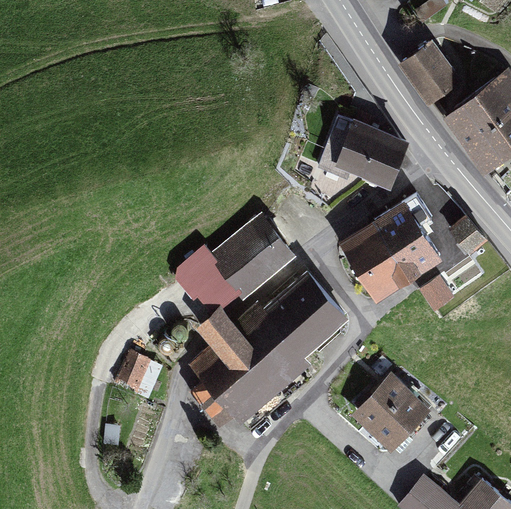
[(475,0),(495,16),(507,0),(475,0)]
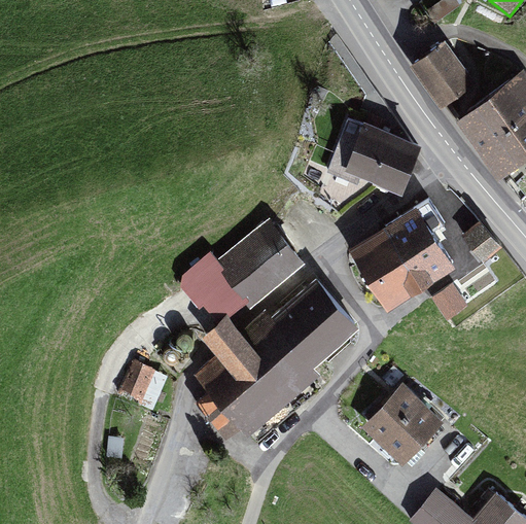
[(442,41),(407,67),(437,110),(476,86),(442,41)]
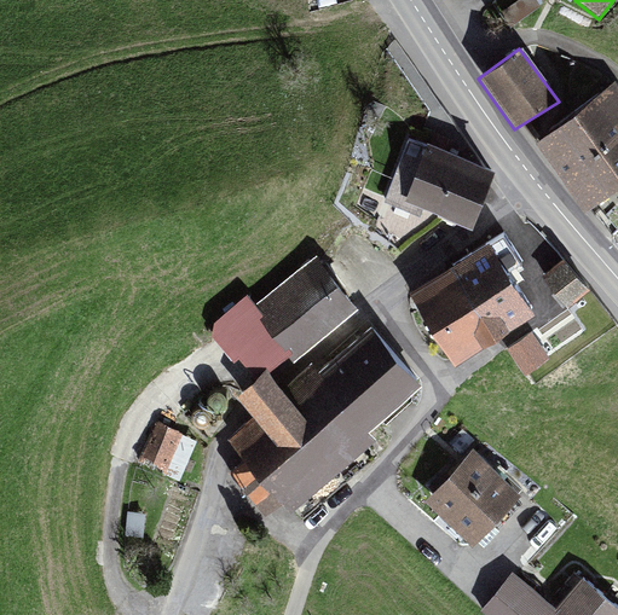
[(532,144),(581,214),(617,185),(617,90),(613,82),(532,144)]
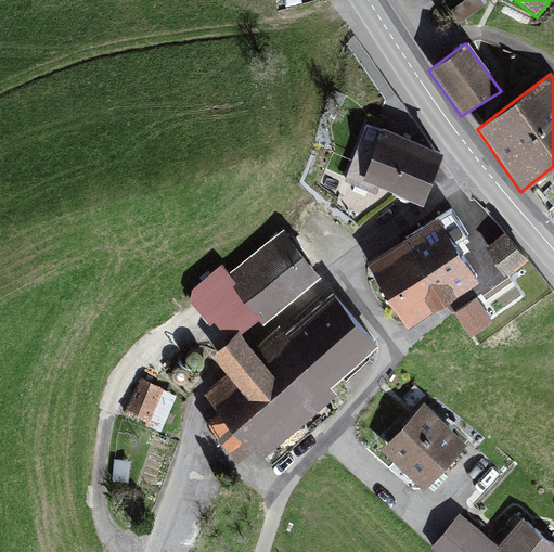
[(386,129),(383,128),(382,132),(365,126),(344,182),(376,195),(378,187),(423,204),(446,152),(404,137),(408,128),(388,122),(386,129)]
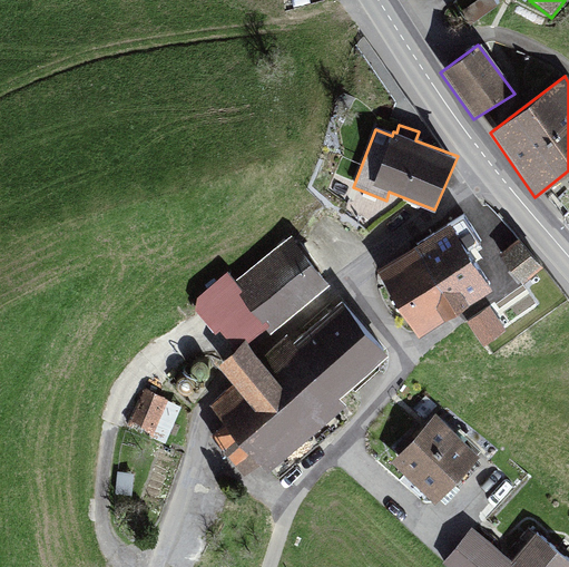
[(420,339),(496,290),(451,223),(376,270),(420,339)]
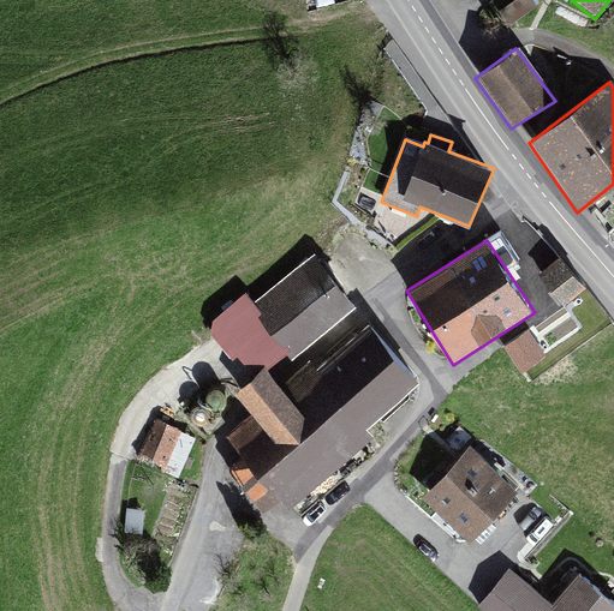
[(288,355),(292,358),(356,305),(315,255),(254,304),(245,292),(204,327),(248,379),(264,366),(270,372),(288,355)]
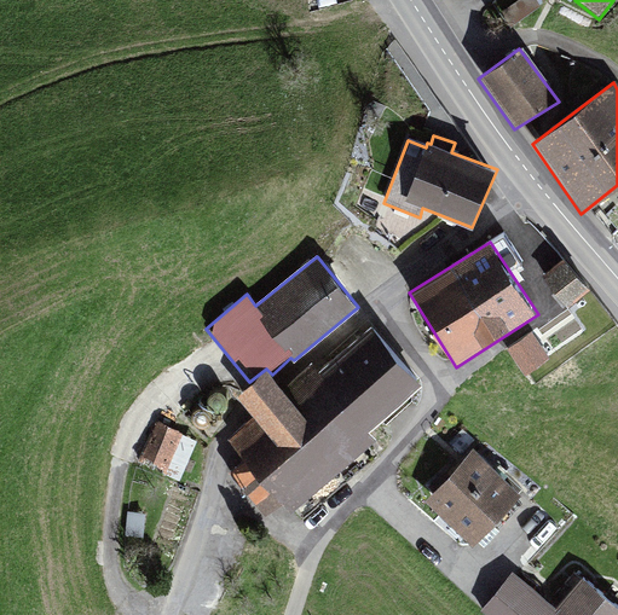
[(564,259),(542,278),(569,308),(590,290),(564,259)]
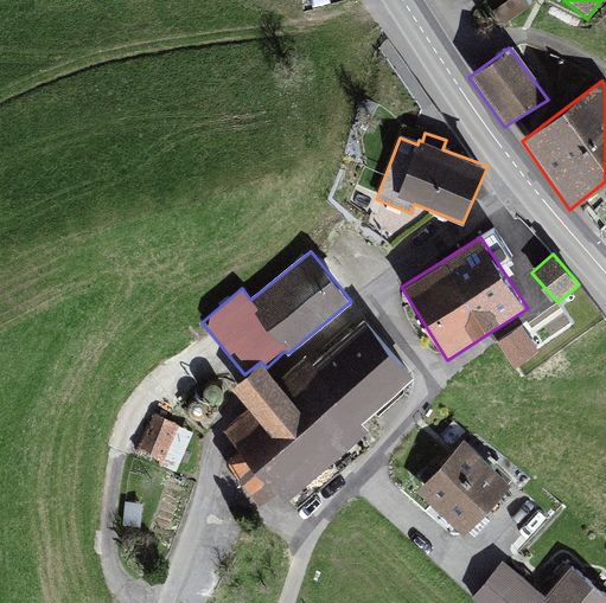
[(362,422),(412,378),(364,320),(313,364),(306,355),(278,380),(273,374),(267,367),(261,361),(244,374),(231,385),(243,399),(250,408),(223,431),(241,451),(224,464),(260,507),(276,493),(286,502),(370,431),(362,422)]
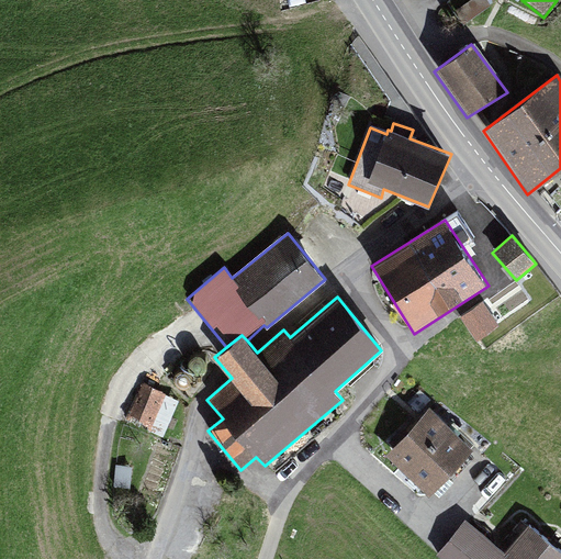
[(483,303),(460,320),(478,343),(500,327),(483,303)]
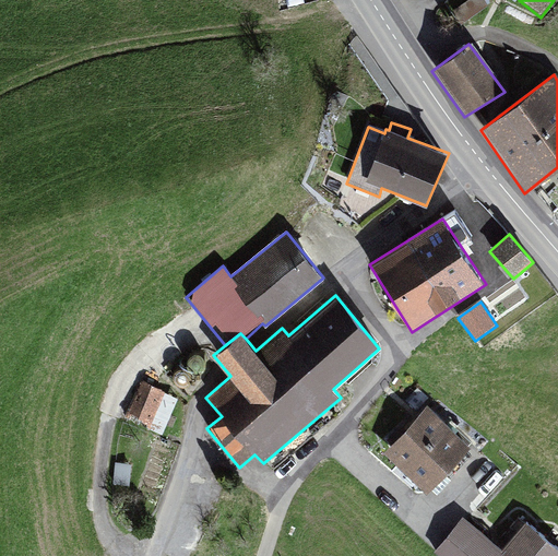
[(178,401),(142,385),(125,421),(162,438),(178,401)]
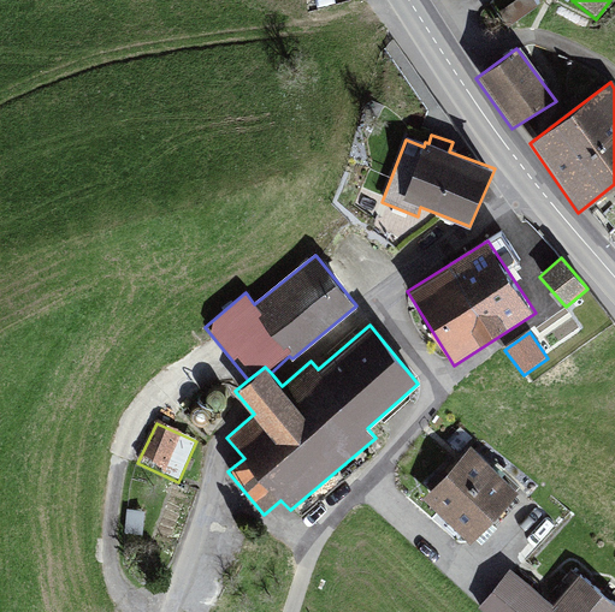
[(519,491),(471,447),(423,499),(471,545),(519,491)]
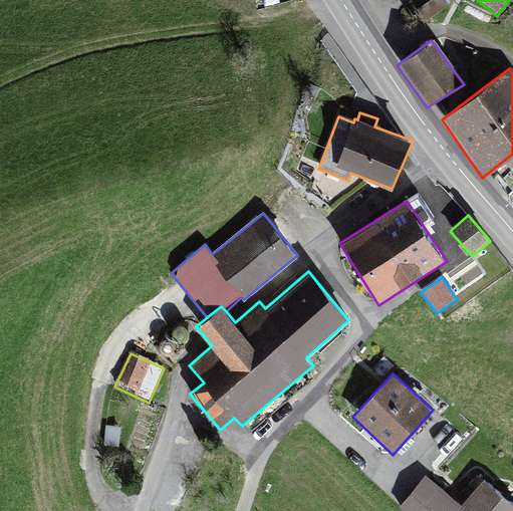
[(426,477),(399,509),(400,510),(512,510),(512,505),(484,481),(462,507),(426,477)]
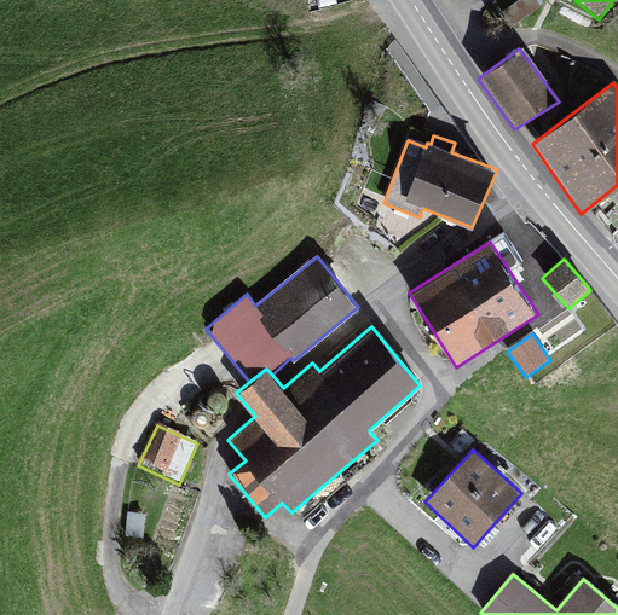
All buildings are outlined.
